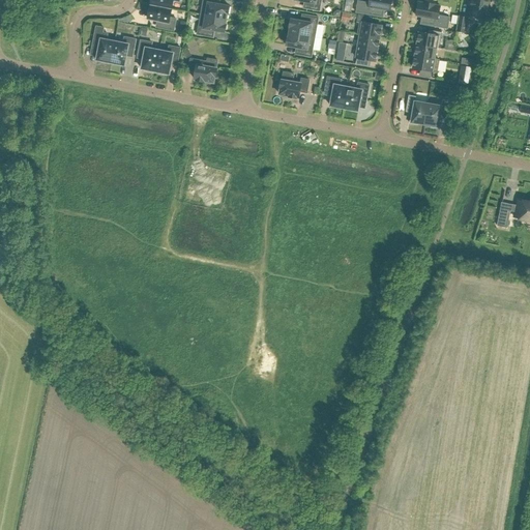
[(151,0),(151,5),(172,9),(174,1),(180,2),(179,0),(151,0)]
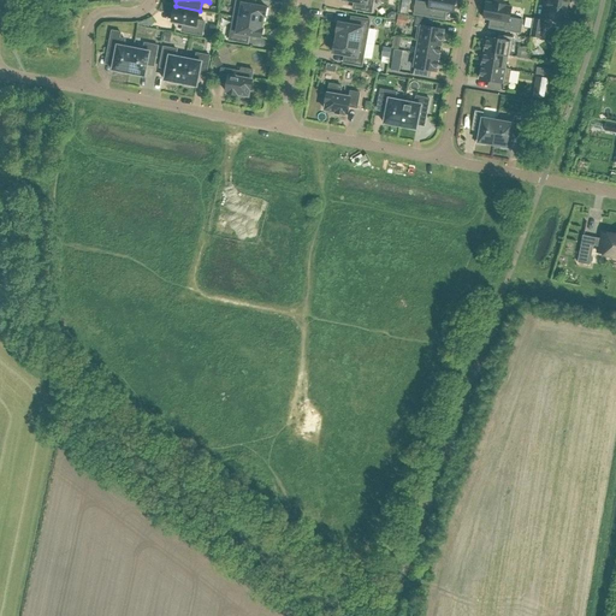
[(236,0),(234,17),(264,23),(264,17),(265,17),(266,7),(252,5),(252,0),(236,0)]
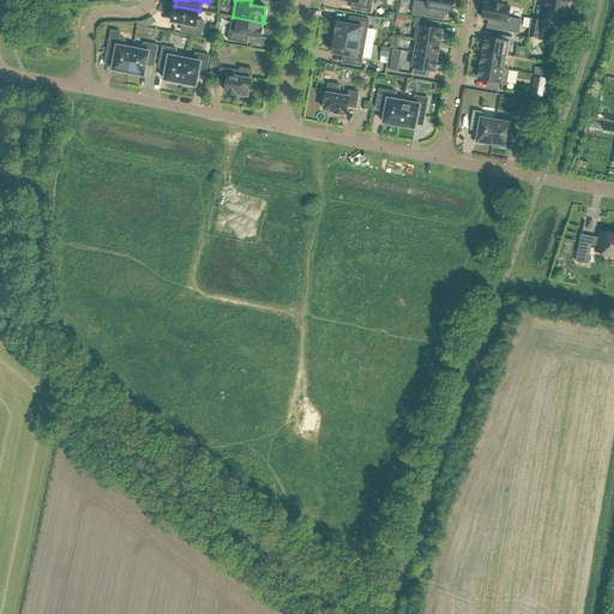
[(369,13),(372,0),(343,0),(356,2),(355,10),(369,13)]
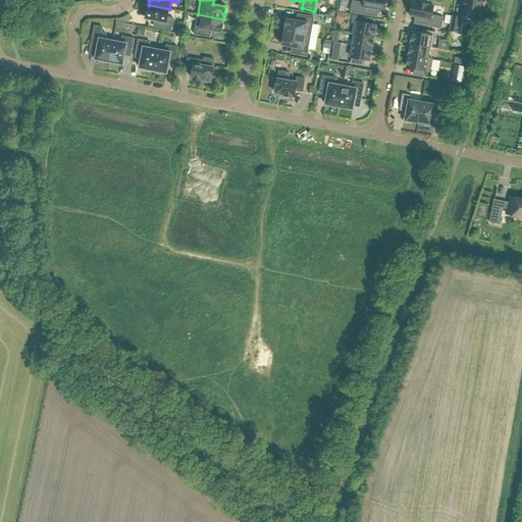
[(364,0),(364,3),(353,1),(351,12),(377,16),(378,10),(384,11),(385,0),(364,0)]
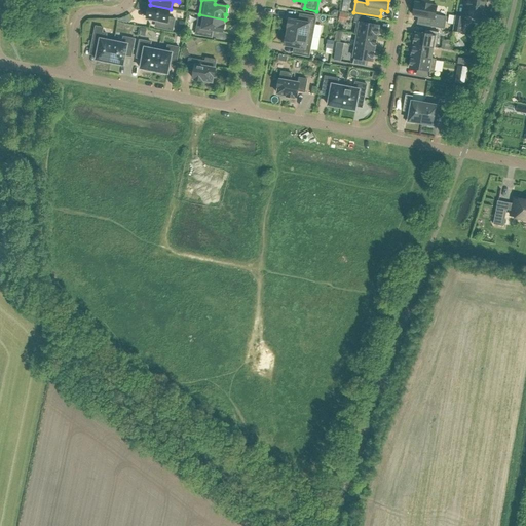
[(483,19),(485,0),(467,0),(466,8),(467,8),(466,15),(483,19)]
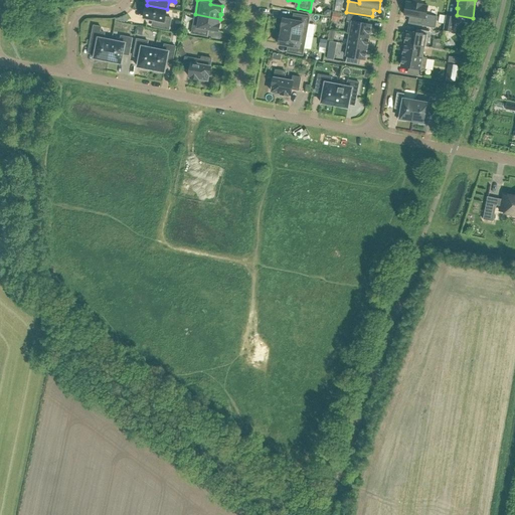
[(412,3),(406,2),(404,15),(410,17),(409,23),(436,28),(437,17),(426,15),(427,6),(423,5),(423,4),(412,2),(412,3)]
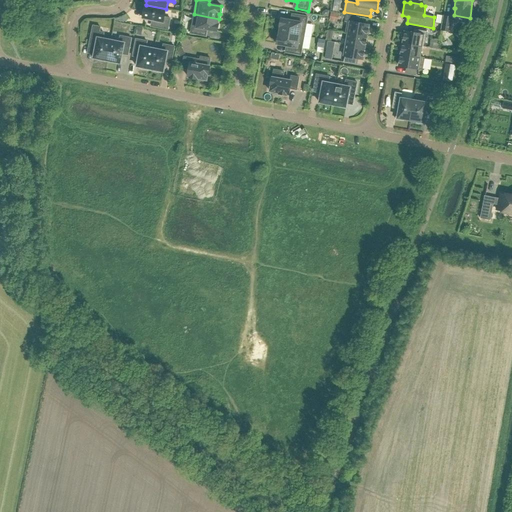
[(164,17),(166,9),(146,5),(143,18),(155,20),(154,26),(169,29),(171,18),(164,17)]
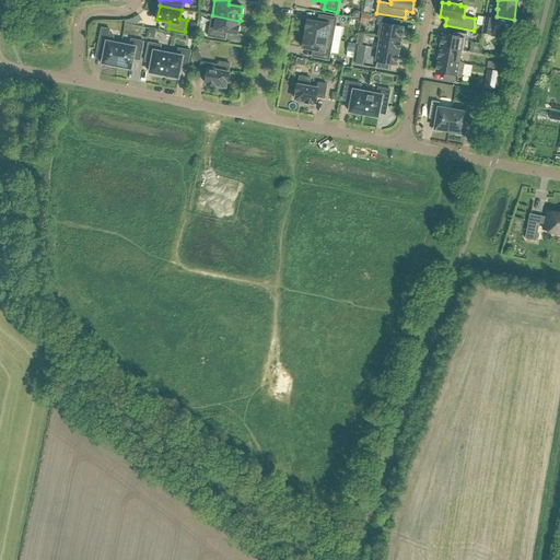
[(369,24),(371,15),(362,13),(360,22),(369,24)]
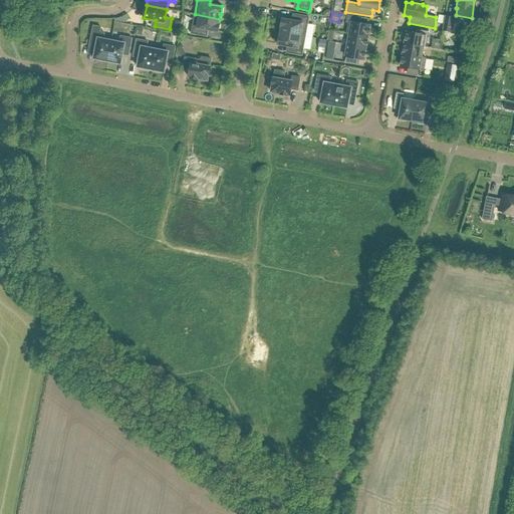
[(219,23),(220,19),(195,14),(192,33),(204,36),(205,29),(218,31),(219,23)]
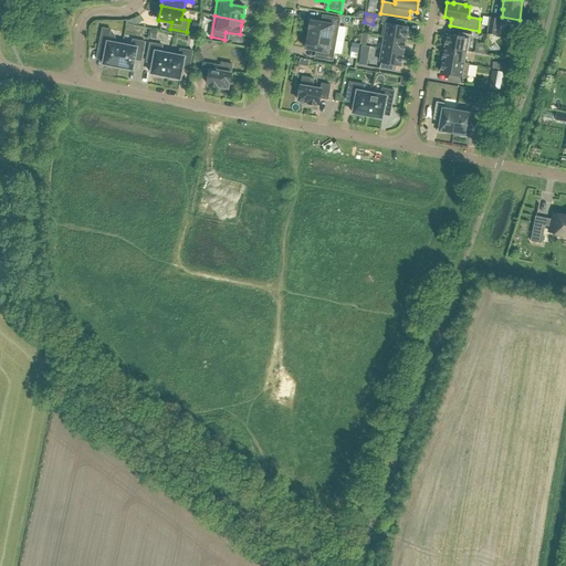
[(346,25),(355,25),(355,17),(346,16),(346,25)]
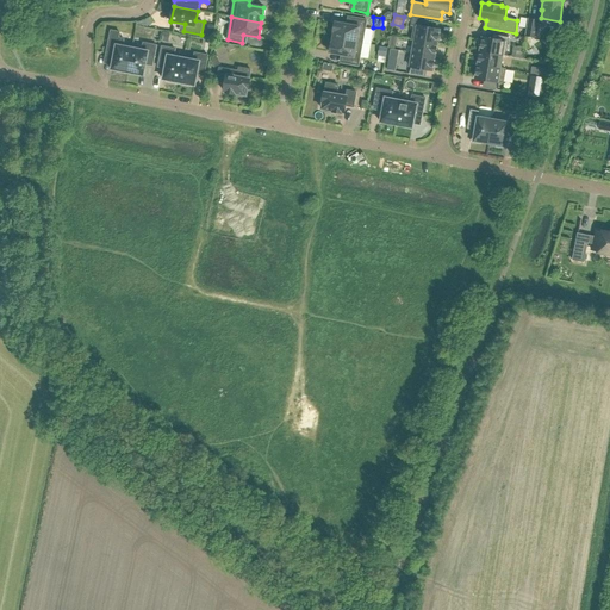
[(414,29),(411,38),(437,43),(437,41),(440,41),(441,32),(439,32),(440,30),(427,27),(428,20),(412,17),(411,27),(414,29)]
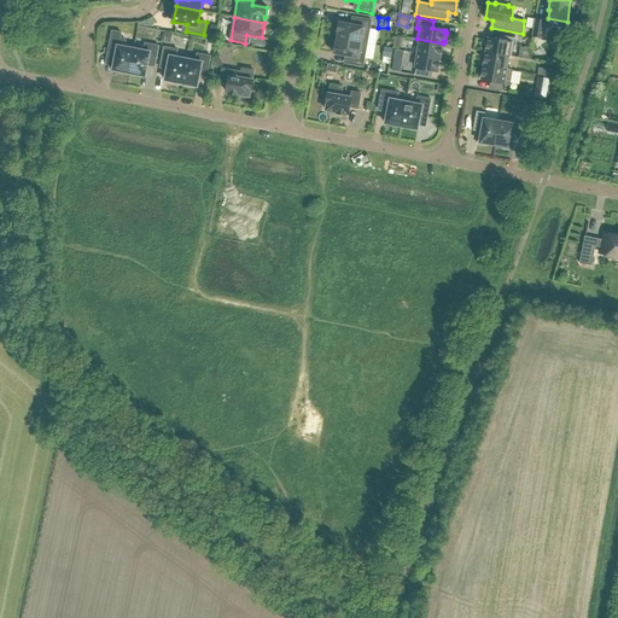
[(337,38),(367,44),(371,21),(356,18),(355,25),(339,23),(338,31),(338,33),(337,38)]
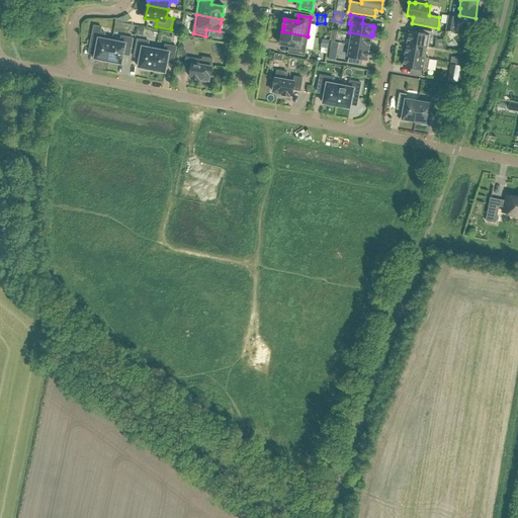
[(454,31),(457,17),(449,16),(446,30),(454,31)]
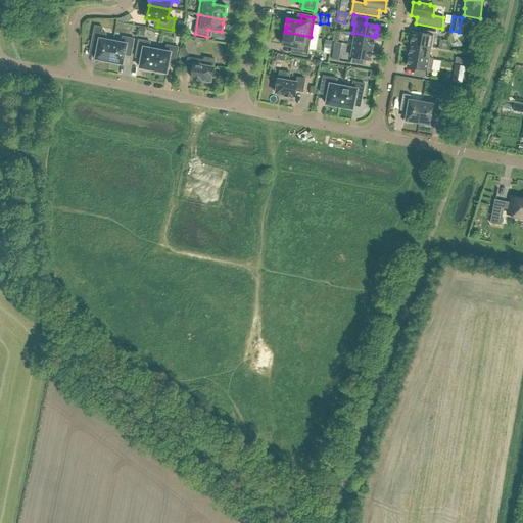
[(109,62),(113,41),(105,40),(106,34),(101,33),(102,28),(95,27),(91,46),(98,47),(95,59),(109,62)]
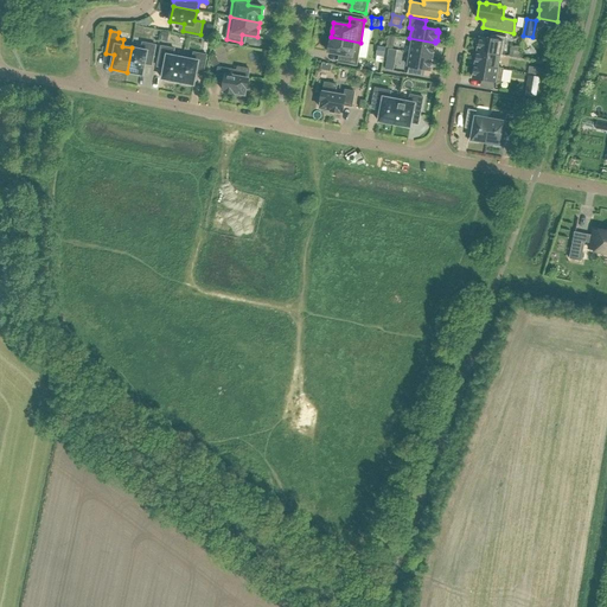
[(170,42),(171,34),(161,32),(160,40),(170,42)]
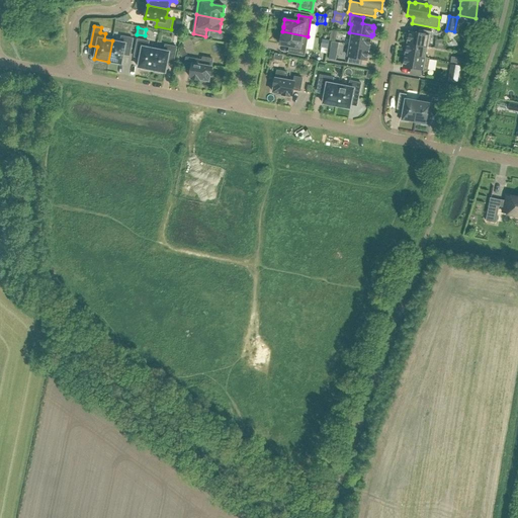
[(305,56),(308,36),(282,31),(282,36),(281,36),(280,45),(292,47),(291,54),(305,56)]
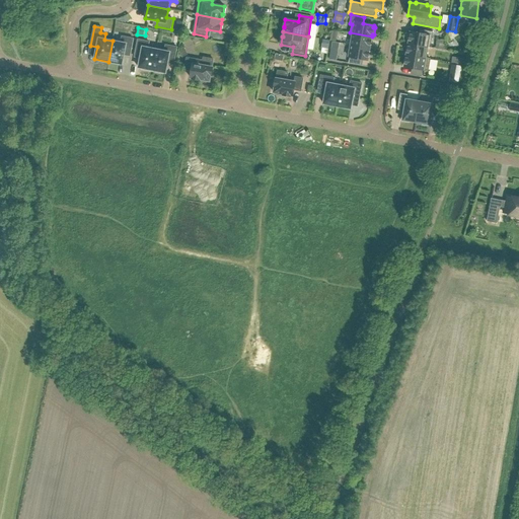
[(409,44),(427,47),(429,35),(411,31),(411,33),(409,33),(408,41),(409,41),(409,44)]
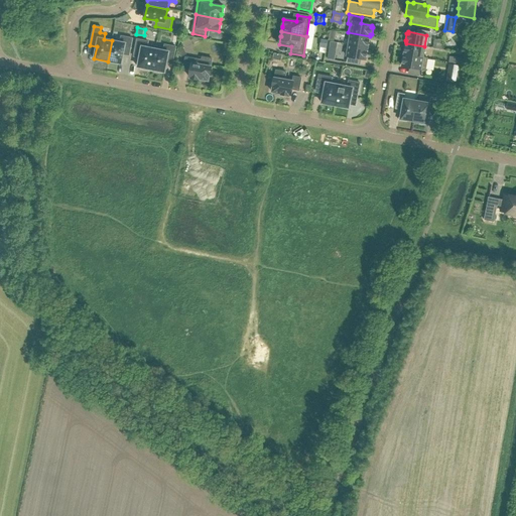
[(351,36),(349,44),(367,47),(370,36),(348,32),(348,35),(351,36)]
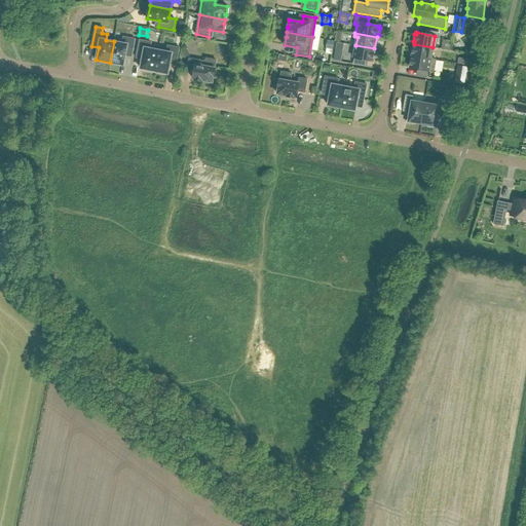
[(114,41),(110,63),(123,65),(126,53),(132,54),(135,39),(123,37),(122,43),(114,41)]
